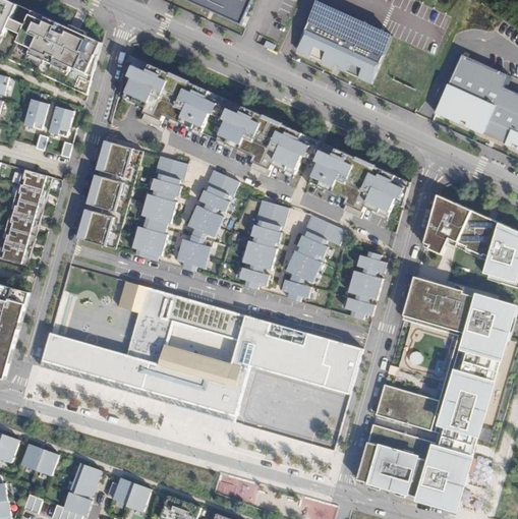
[(0,55),(84,94),(91,75),(100,41),(71,29),(6,0),(0,0),(0,55)]
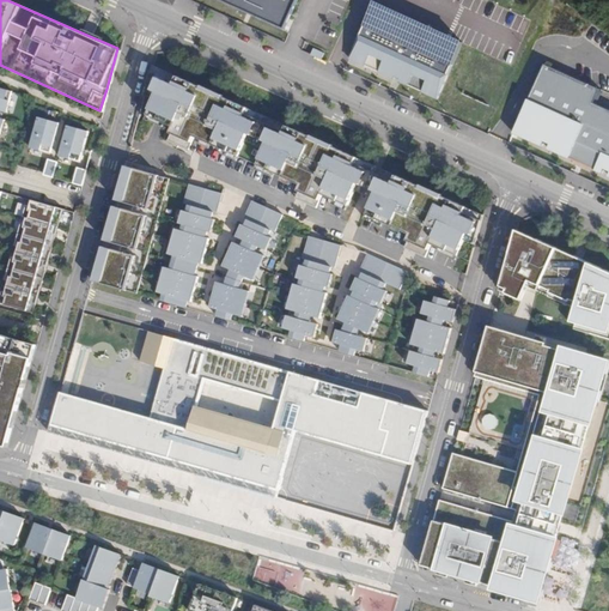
[(219,0),(281,28),(293,0),(219,0)]
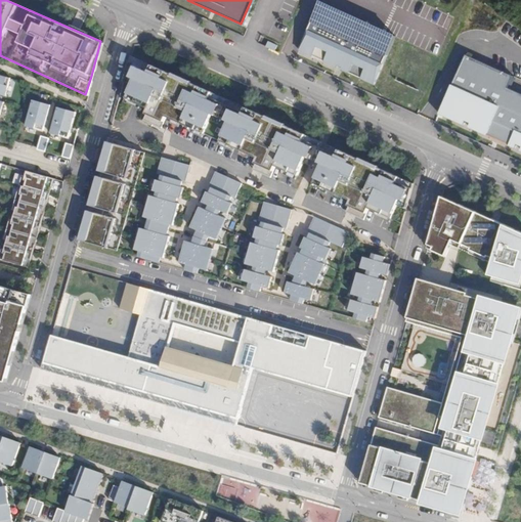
[(393,35),(318,1),(309,22),(297,48),(335,66),(335,64),(340,66),(339,68),(372,83),(384,55),(393,35)]
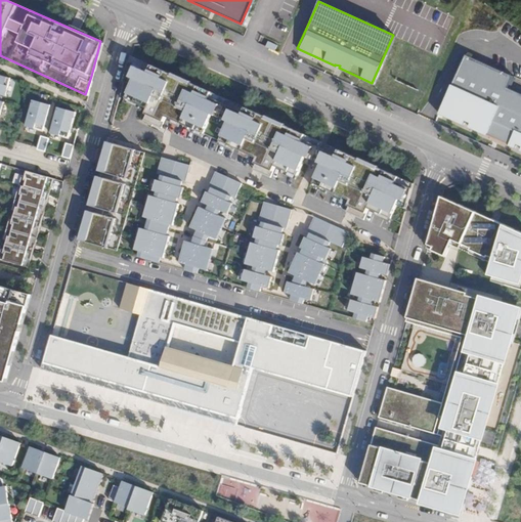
[(265,39),(263,43),(273,48),(275,43),(265,39)]
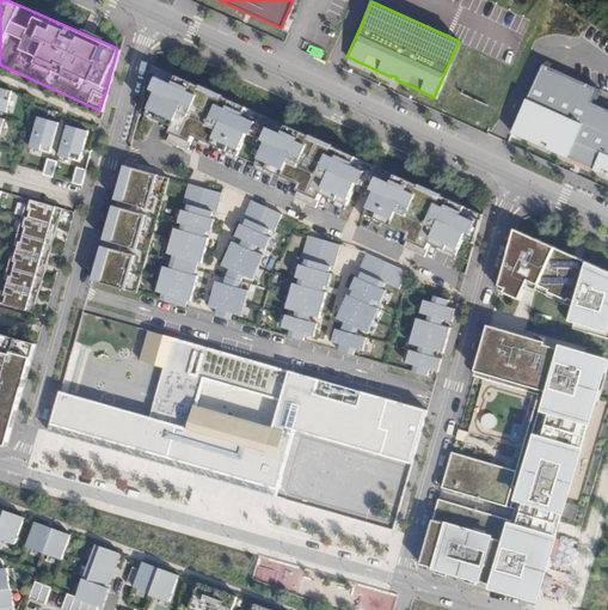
[(540,62),(509,130),(538,144),(540,139),(547,141),(545,146),(599,171),(600,165),(607,169),(605,174),(607,175),(607,109),(590,101),(596,87),(540,62)]
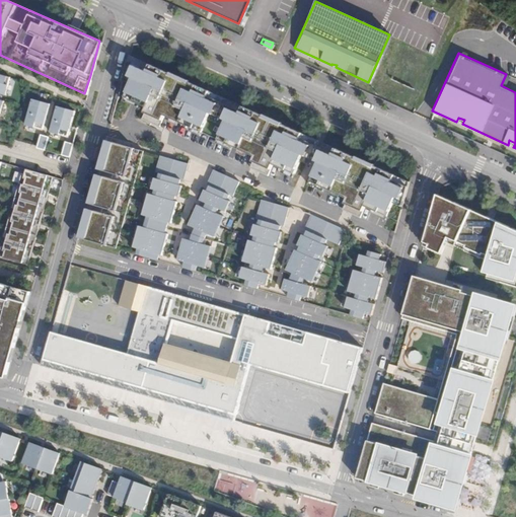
[(207,134),(224,97),(127,54),(116,93),(133,101),(144,106),(139,118),(148,122),(149,118),(154,120),(158,122),(161,114),(168,117),(207,134)]
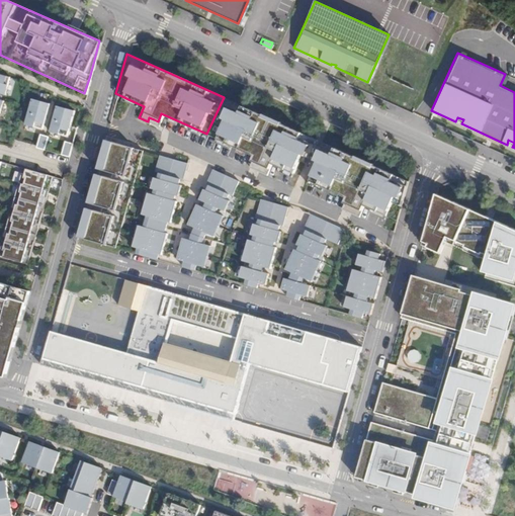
[(8,76),(0,74),(0,92),(3,93),(8,76)]
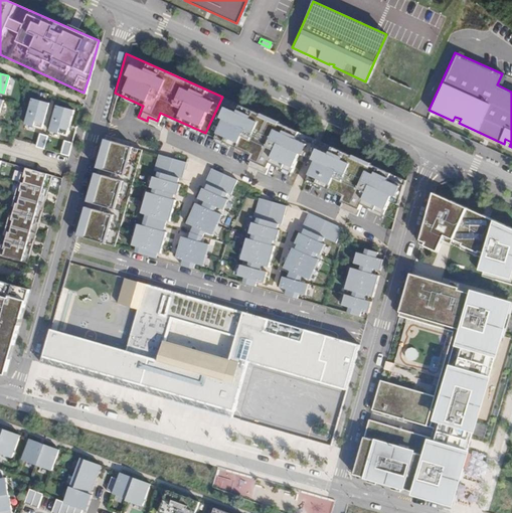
[(301,153),(309,136),(222,97),(205,133),(250,153),(247,161),(251,163),(257,165),(256,169),(264,173),(269,161),(278,165),(290,171),(298,152),(301,153)]
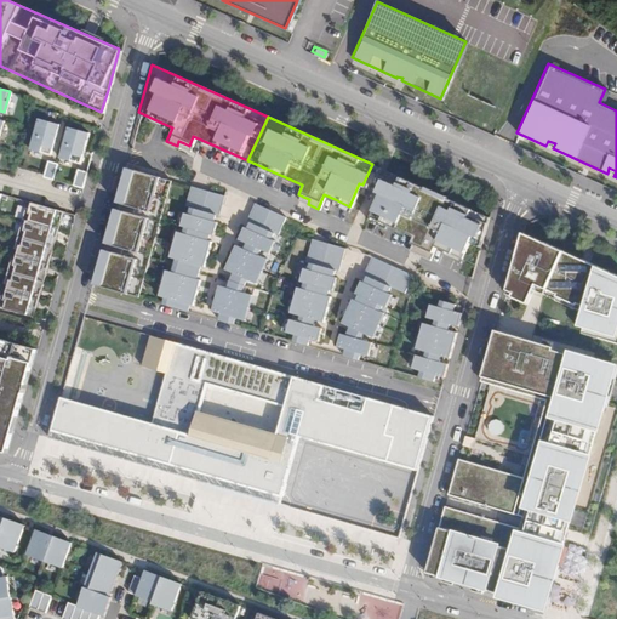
[(56,124),(35,118),(28,147),(49,153),(56,124)]
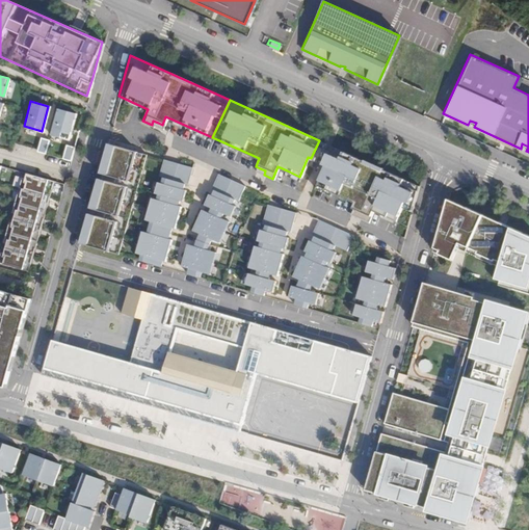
[(74,113),(55,108),(49,133),(67,138),(74,113)]
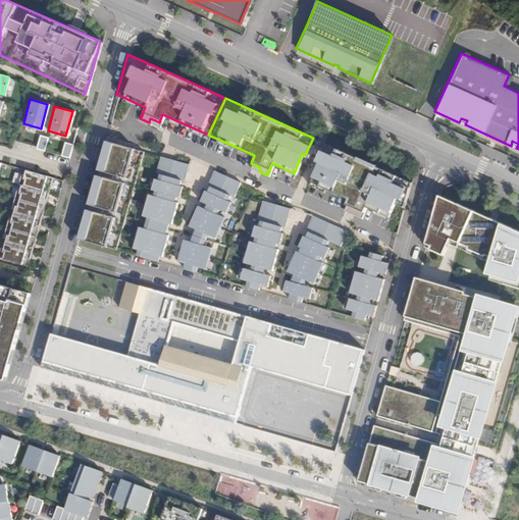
[(46,136),(38,134),(35,147),(43,149),(46,136)]
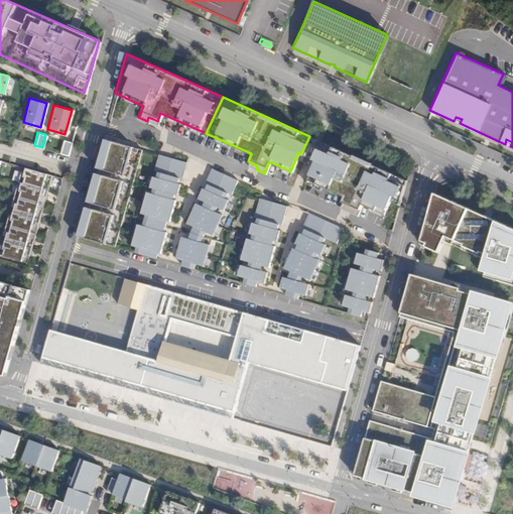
[(140,148),(103,138),(95,166),(109,170),(108,175),(93,172),(85,201),(99,205),(97,210),(83,206),(75,235),(113,245),(140,148)]
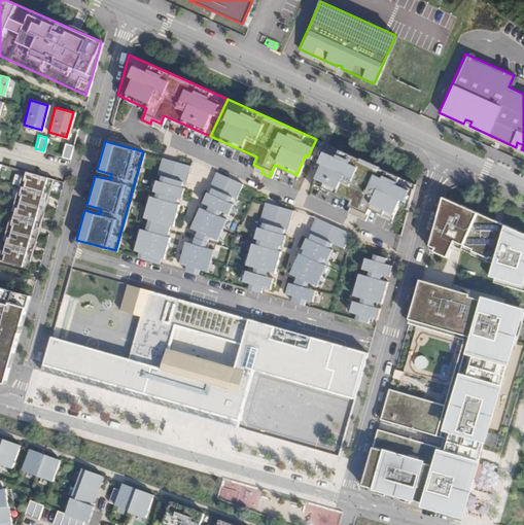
[(71,144),(64,142),(60,155),(68,158),(71,144)]
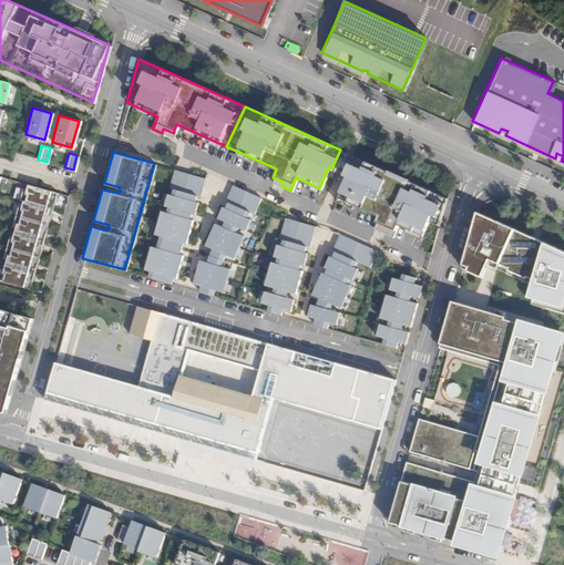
[(433,239),(444,197),(351,155),(342,174),(346,175),(337,196),(349,202),(354,204),(377,215),(373,223),(379,226),(383,227),(382,232),(391,236),(397,223),(433,239)]
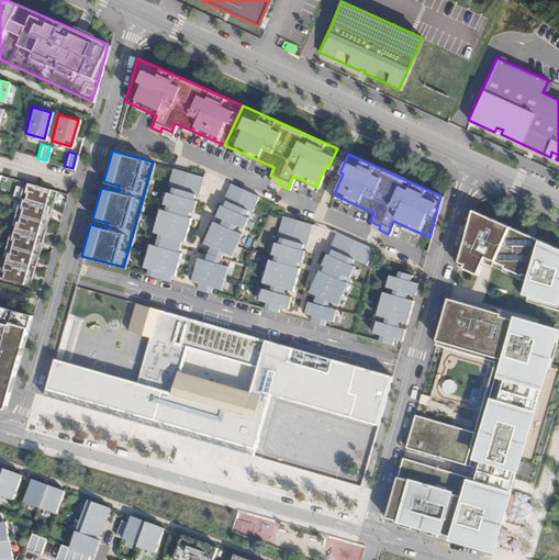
[(174,187),(178,169),(170,167),(165,185),(170,186),(174,187)]
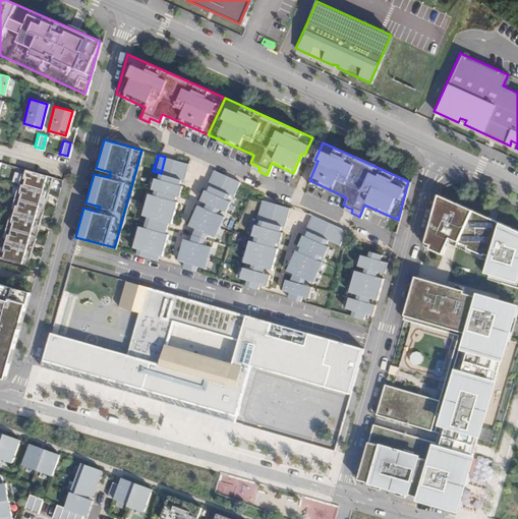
[(170,166),(172,159),(165,157),(161,173),(168,175),(170,166)]
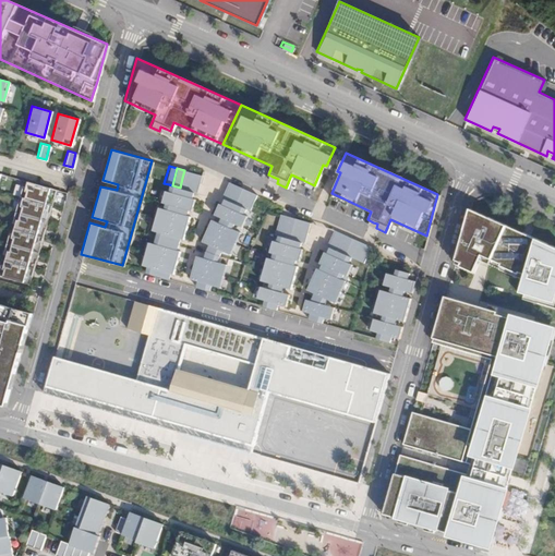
[(182,178),(197,182),(200,174),(184,170),(182,178)]
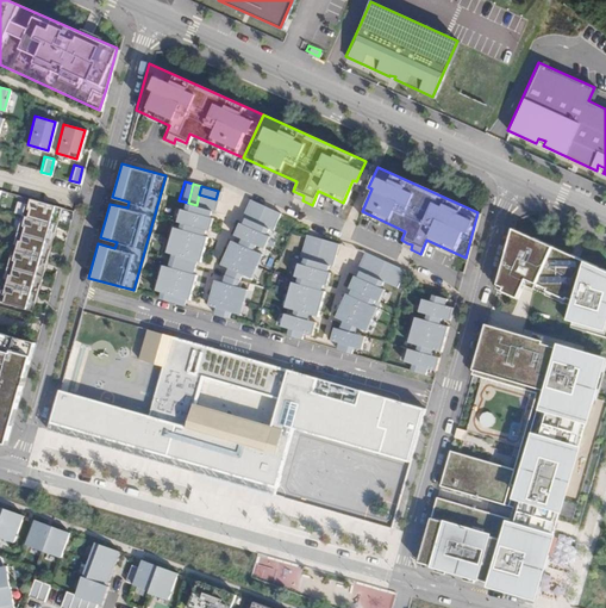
[(199,194),(197,205),(200,206),(213,210),(216,199),(199,194)]
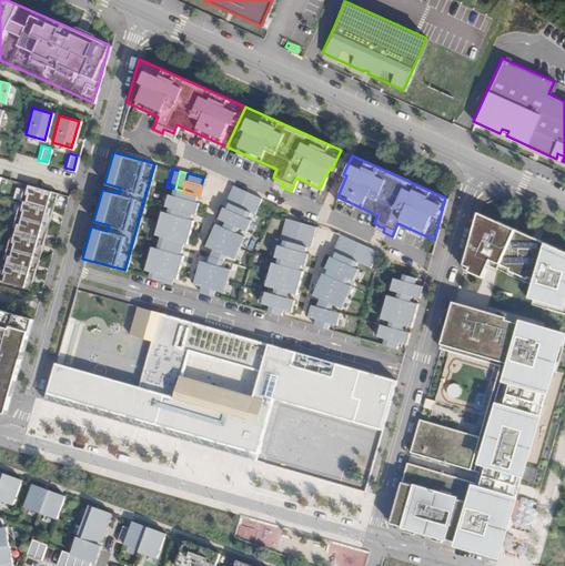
[(0,280),(28,287),(56,192),(26,183),(24,190),(21,189),(18,199),(21,200),(20,205),(17,204),(10,225),(13,226),(11,238),(8,236),(1,258),(4,259),(1,269),(0,269),(0,280)]
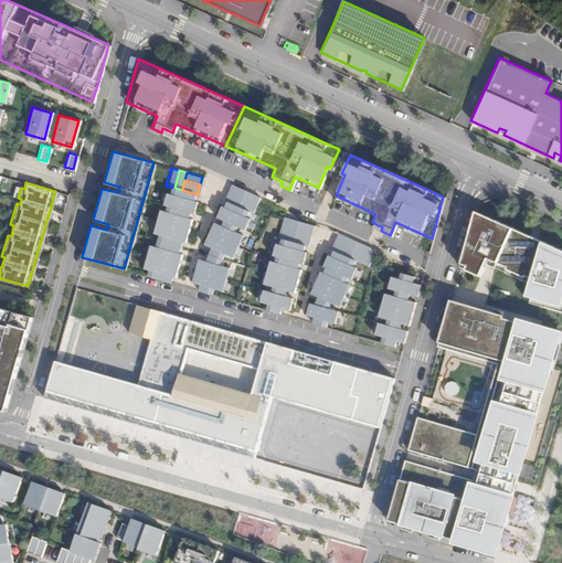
[(240,197),(243,189),(230,183),(226,191),(240,197)]
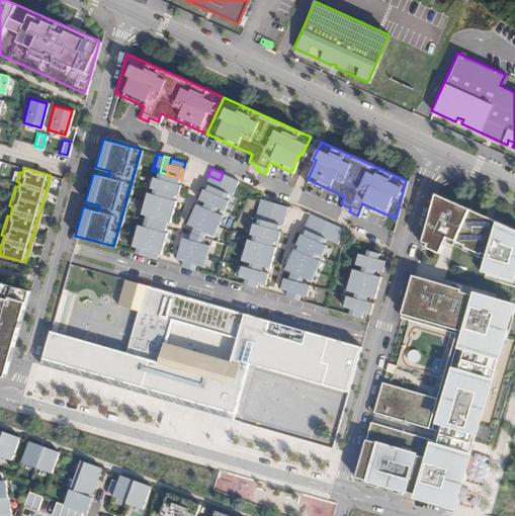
[(152,188),(165,191),(176,194),(179,184),(168,181),(169,178),(170,175),(167,174),(160,172),(157,171),(155,177),(152,176),(149,187),(152,188)]
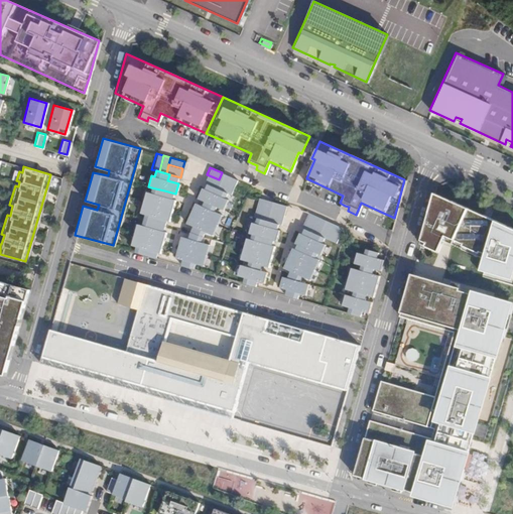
[(222,189),(229,175),(222,172),(219,179),(216,187),(222,189)]
